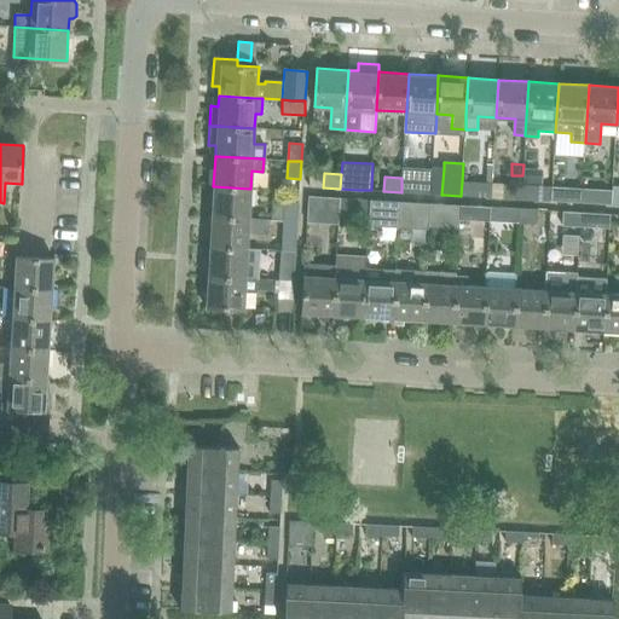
[(401,192),(431,194),(432,180),(401,178),(401,192)]
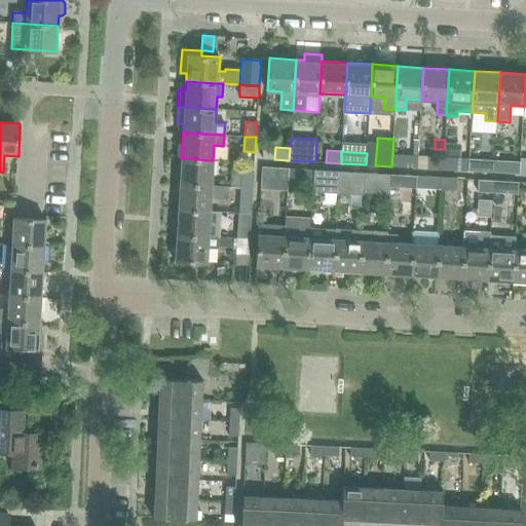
[(392,154),(391,166),(406,167),(407,155),(392,154)]
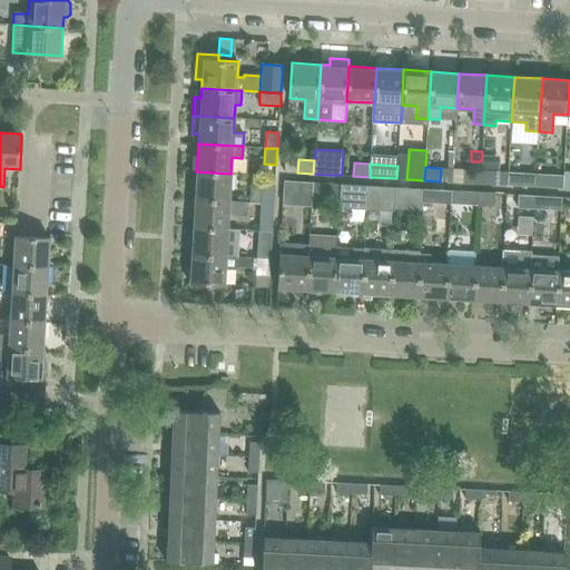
[(464,183),(480,184),(481,170),(465,170),(464,183)]
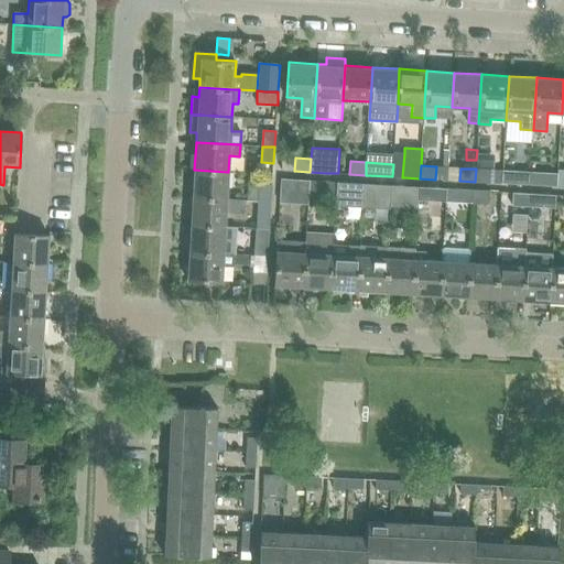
[(476,169),(475,182),(490,183),(491,170),(476,169)]
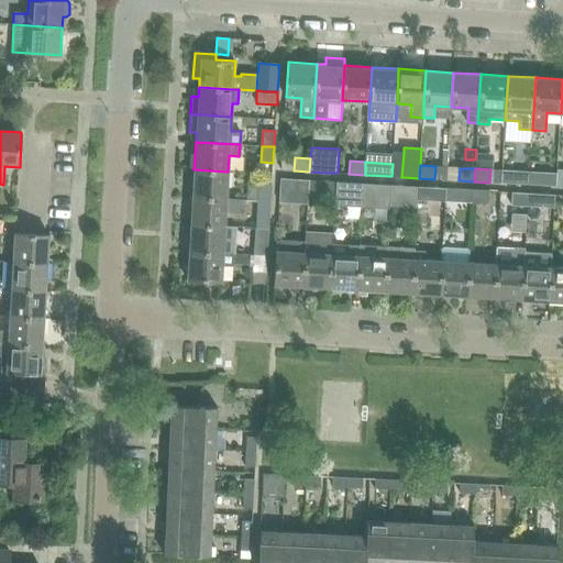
[(194,169),(192,197),(227,198),(228,172),(194,169)]
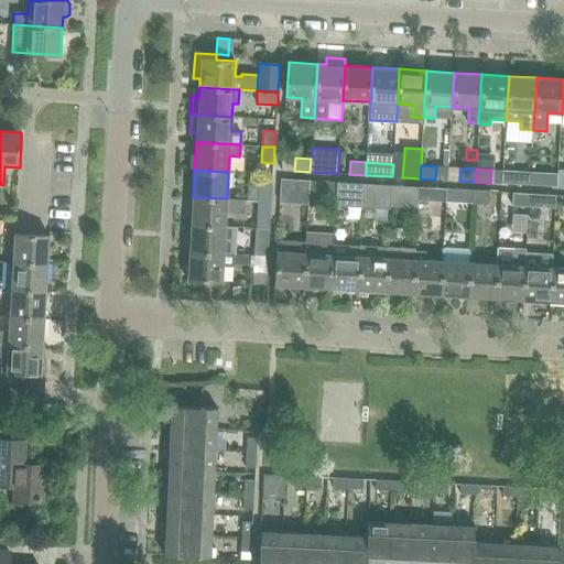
[(502,171),(502,183),(514,184),(530,185),(531,172),(516,171),(502,171)]
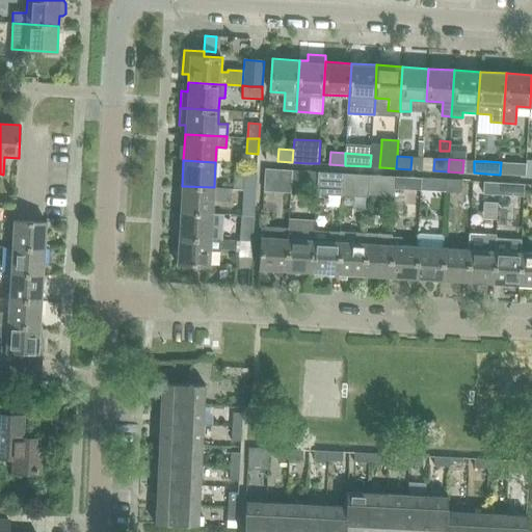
[(501,162),(500,175),(514,176),(525,176),(526,164),(515,163),(501,162)]
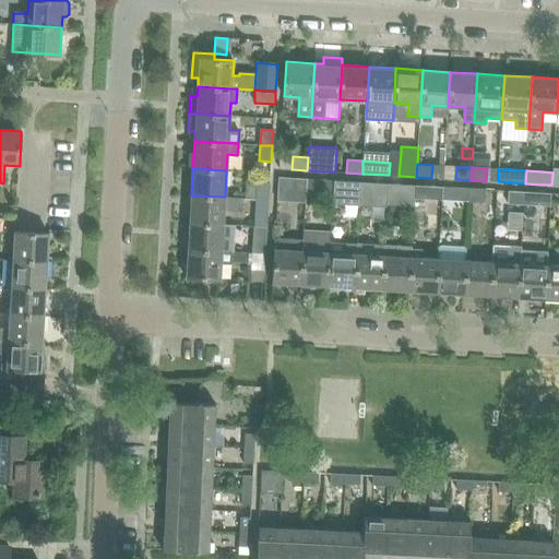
[(278,177),(277,201),(305,203),(306,193),(307,179),(292,178),(278,177)]
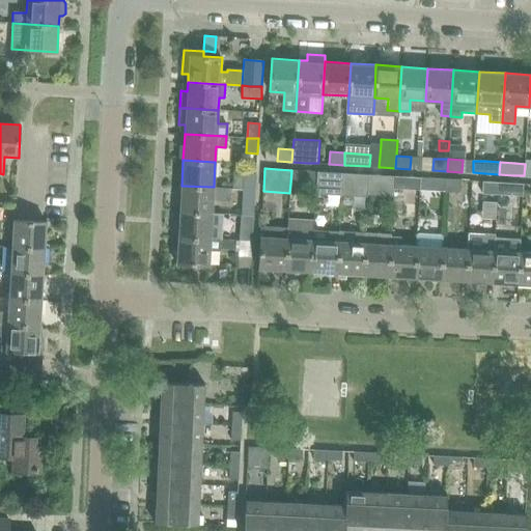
[(291,170),(290,184),(317,185),(317,171),(291,170)]
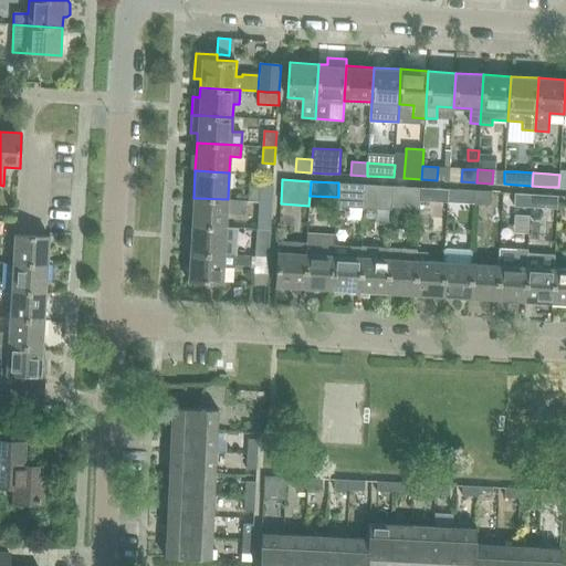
[(338,197),(337,207),(365,209),(366,185),(349,184),(338,182),(338,197)]
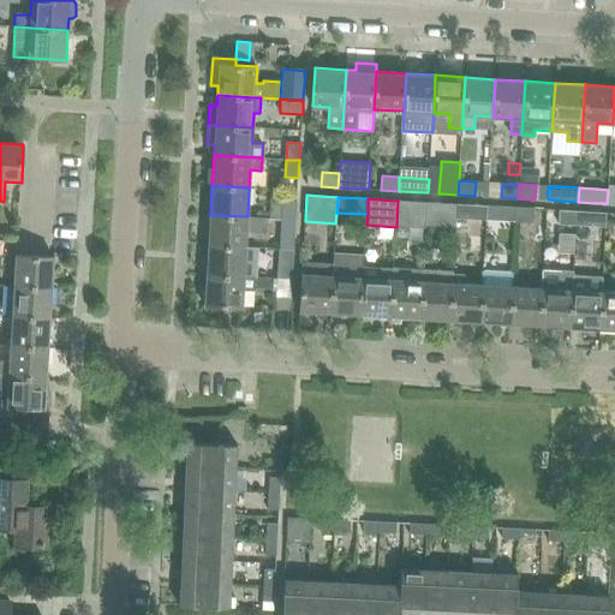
[(398,201),(396,227),(425,228),(425,226),(428,202),(398,201)]
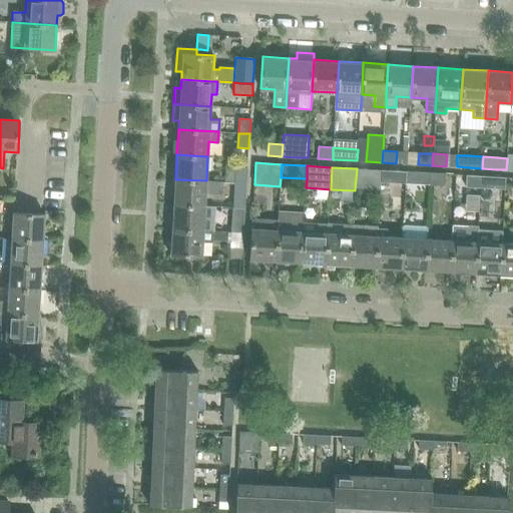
[(236,168),(235,182),(246,183),(247,168),(236,168)]
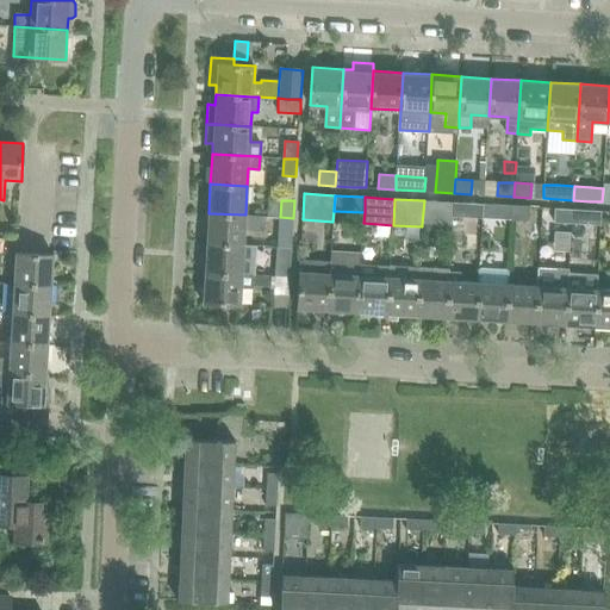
[(424,200),(422,224),(452,226),(453,217),(453,203),(436,201),(424,200)]
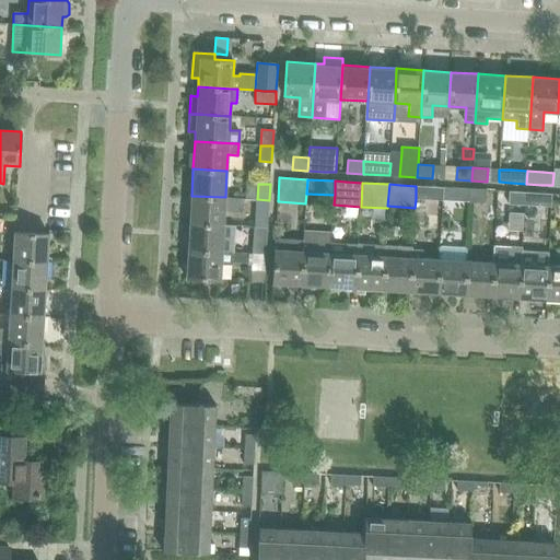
[(416,186),(416,199),(426,199),(431,200),(443,200),(443,187),(432,187),(416,186)]
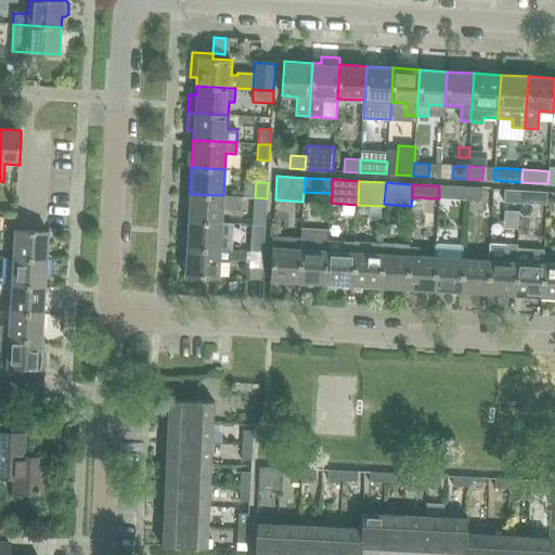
[(451,199),(466,201),(467,188),(452,186),(451,199)]
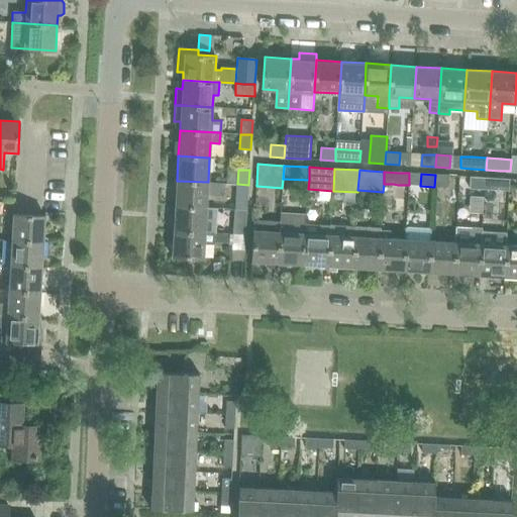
[(435,175),(434,187),(448,188),(449,176),(435,175)]
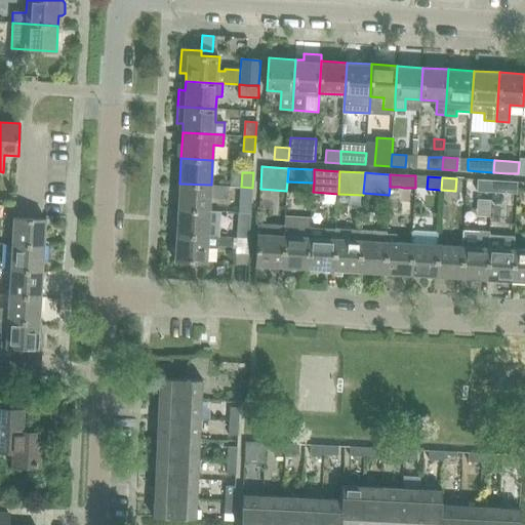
[(478,192),(492,193),(493,180),(478,179),(478,192)]
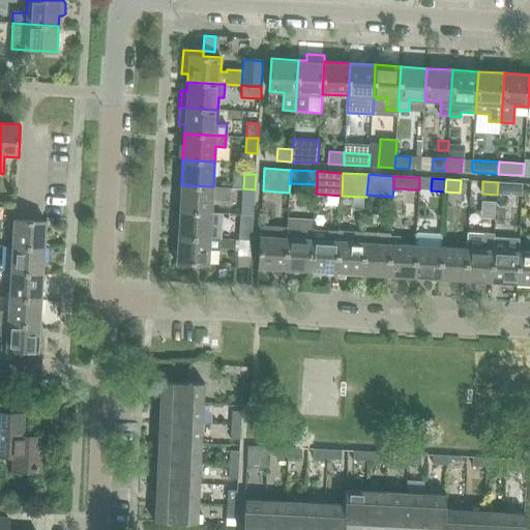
[(498,182),(497,195),(511,196),(521,196),(522,183),(512,183),(498,182)]
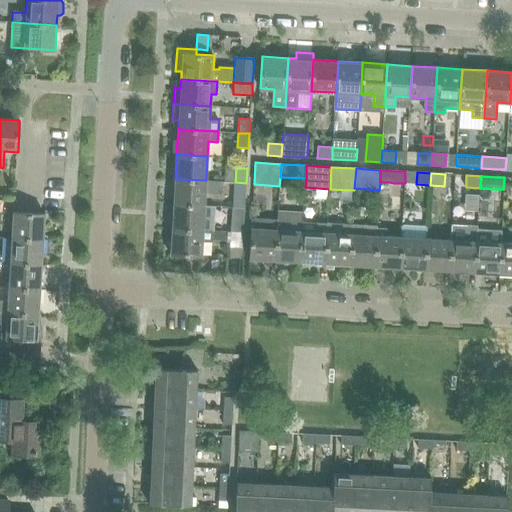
[(175,179),(173,203),(204,205),(205,193),(222,194),(223,181),(206,180),(175,179)]
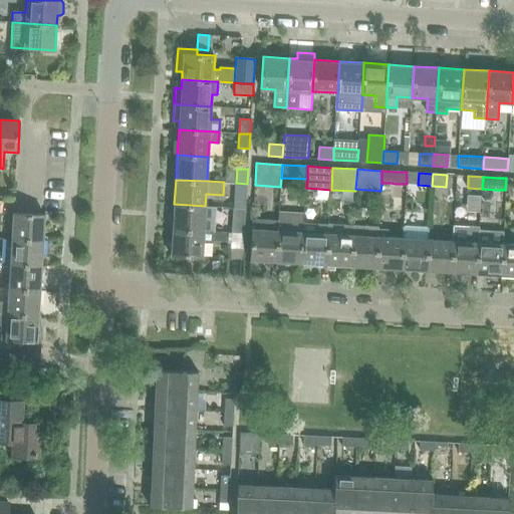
[(247,184),(236,183),(235,197),(246,198),(247,184)]
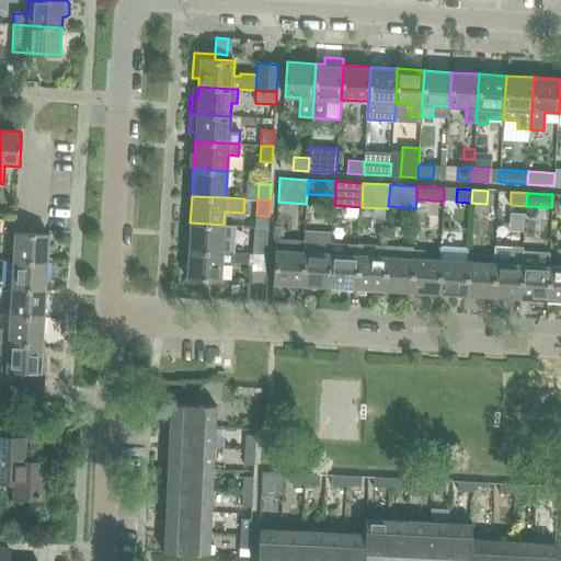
[(415,208),(414,225),(424,226),(426,199),(416,199),(415,208)]
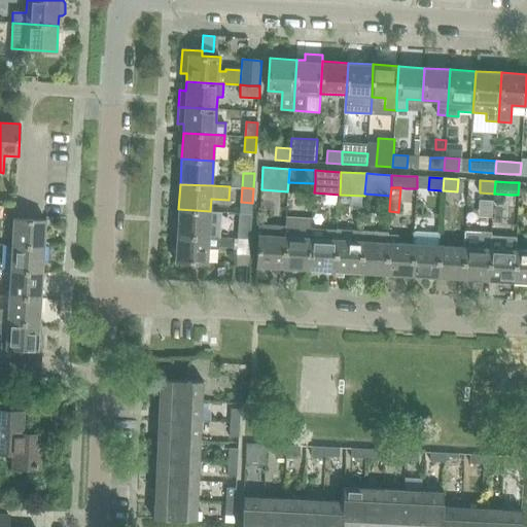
[(178,209),(177,235),(209,237),(210,211),(178,209)]
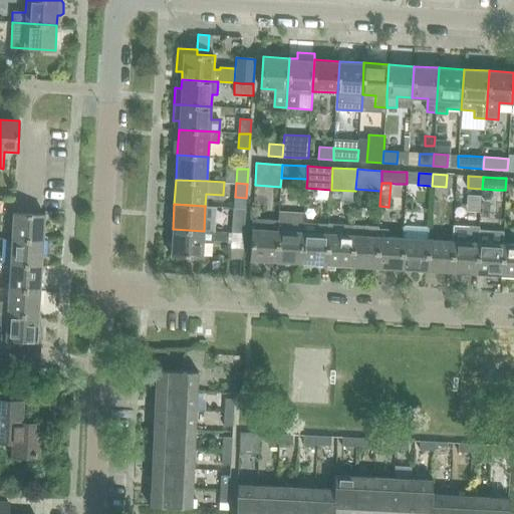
[(301,263),(303,232),(304,214),(279,212),(278,230),(276,262),(301,263)]
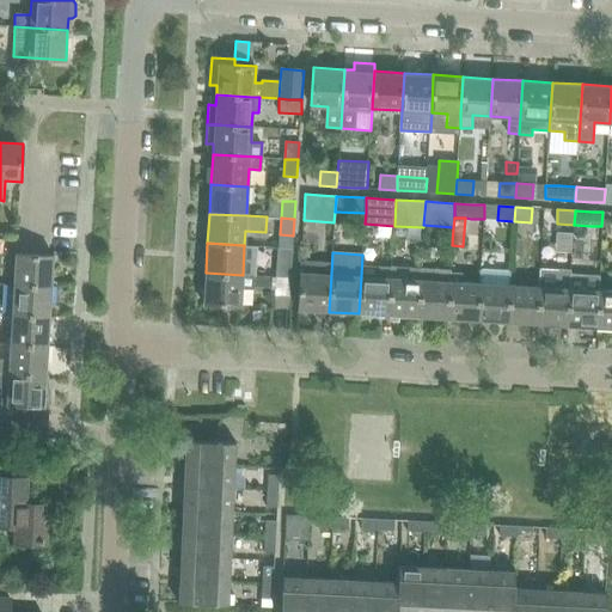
[(16,254),(13,283),(51,286),(53,256),(16,254)]
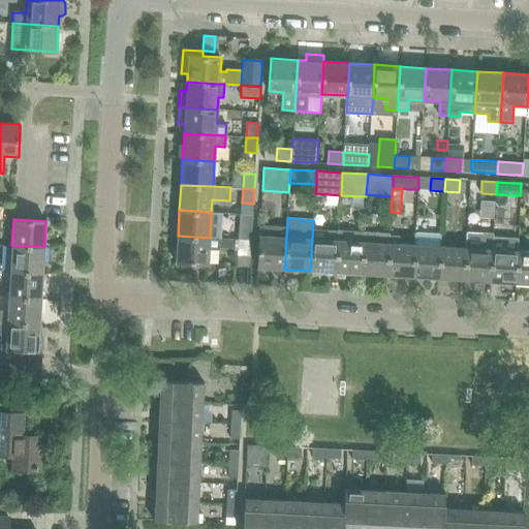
[(259,236),(257,268),(284,270),(286,237),(286,226),(260,224),(259,236)]
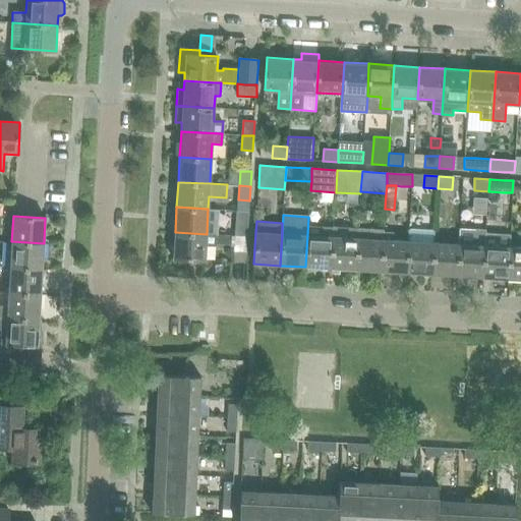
[(236,222),(235,236),(247,237),(248,223),(236,222)]
